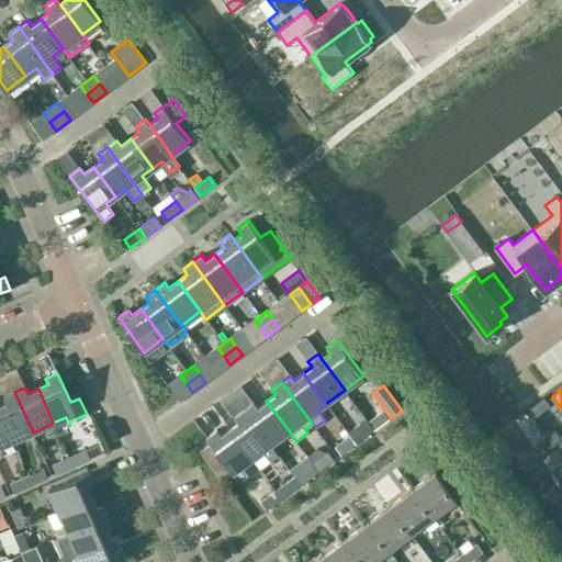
[(4,396),(7,403),(0,405),(0,415),(11,441),(33,433),(14,392),(4,396)]
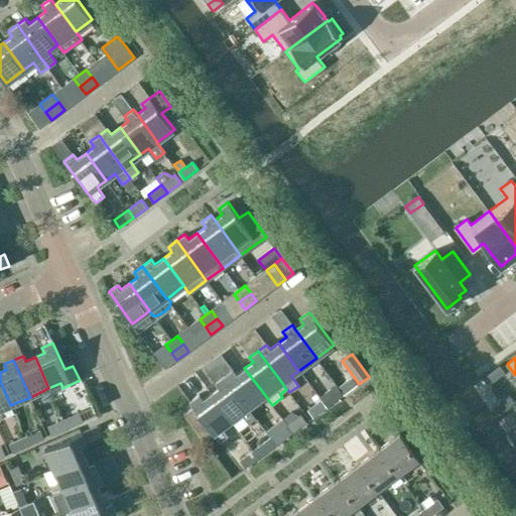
[(499,367),(488,375),(493,382),(504,373),(499,367)]
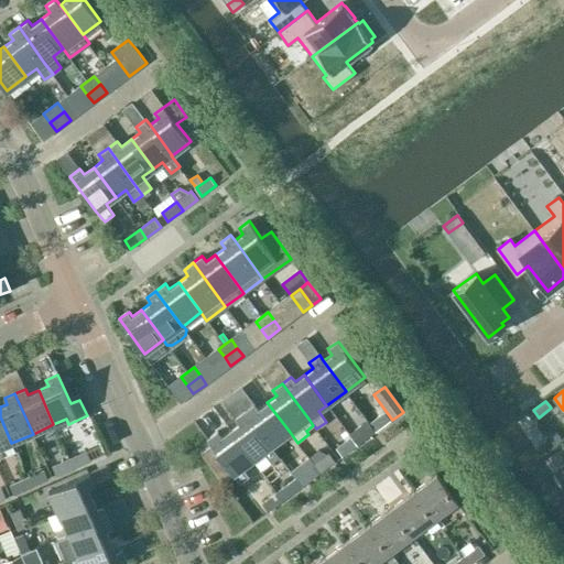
[(271,446),(290,432),(267,402),(258,409),(255,404),(245,411),(271,446)]
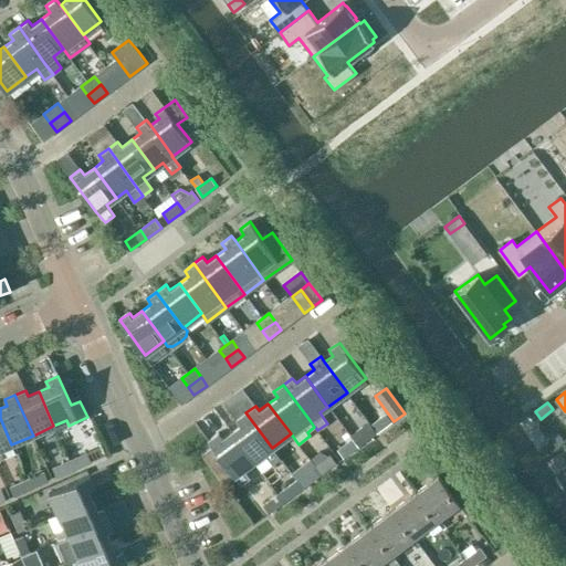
[(240,425),(231,431),(253,461),(272,448),(245,412),(237,419),(240,425)]
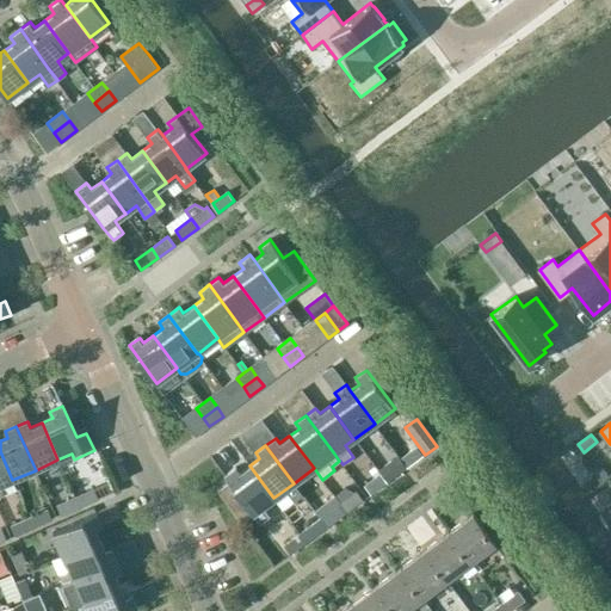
[(415,446),(400,458),(407,467),(423,456),(415,446)]
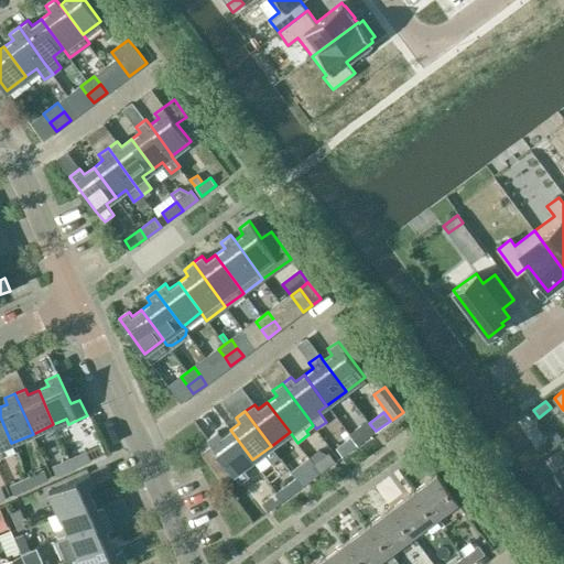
[(0,457),(3,456),(0,448),(0,447),(11,443),(0,416),(0,457)]
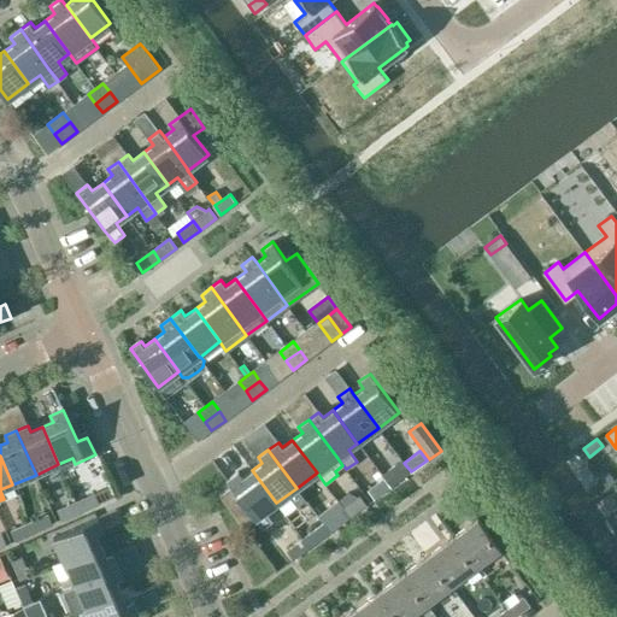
[(403,460),(394,465),(403,477),(407,475),(411,471),(404,463),(403,460)]
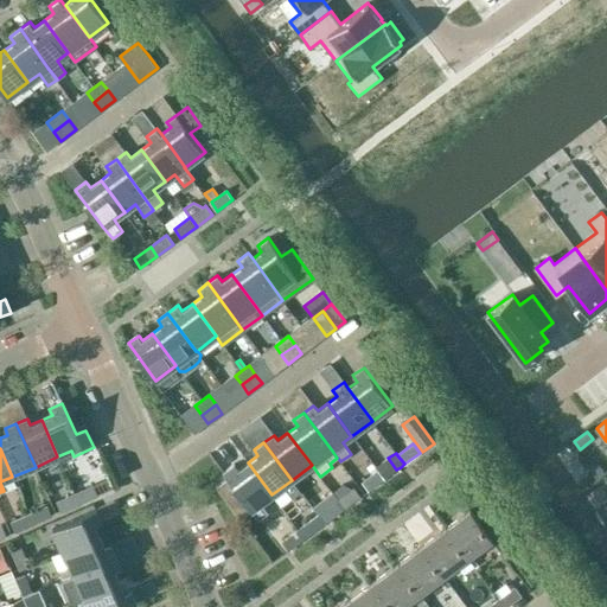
[(261,503),(272,494),(248,462),(237,470),(234,465),(224,472),(223,472),(228,479),(216,487),(240,518),(251,510),(259,519),(267,512),(261,503)]
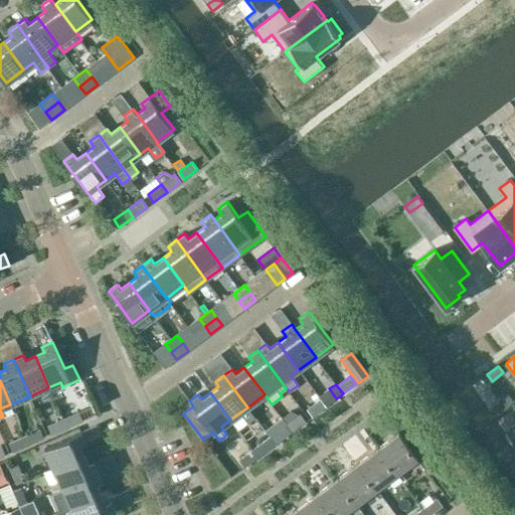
[(316,394),(312,397),(316,403),(320,399),(319,396),(316,394)]
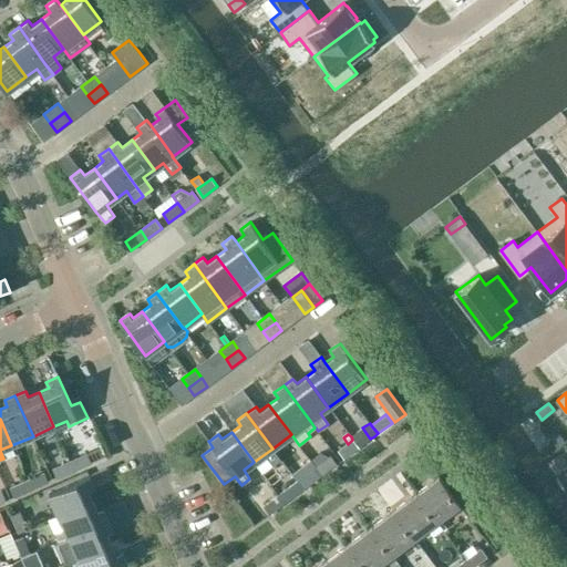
[(348,444),(339,450),(344,459),(359,447),(352,440),(348,444)]
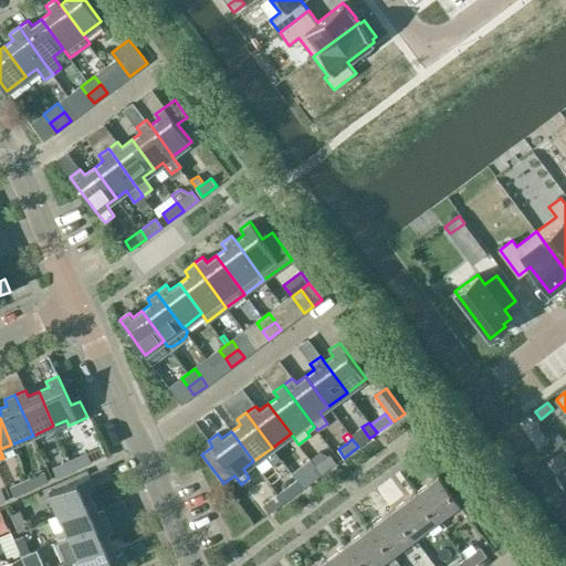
[(266,459),(284,485),(303,473),(286,447),(266,459)]
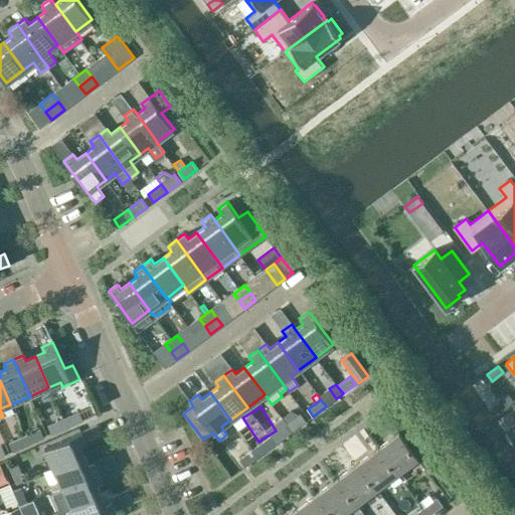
[(78,412),(62,419),(66,427),(82,420),(78,412)]
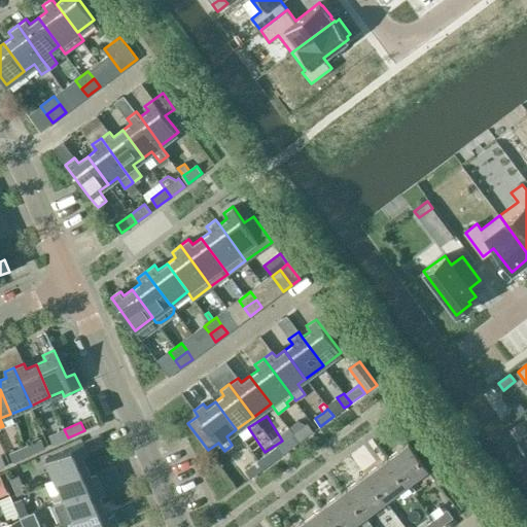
[(308,424),(293,434),(299,443),(313,431),(308,424)]
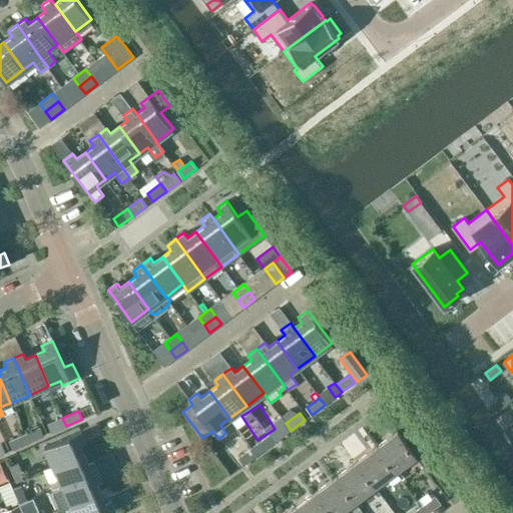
[(62,418),(48,424),(51,433),(66,426),(62,418)]
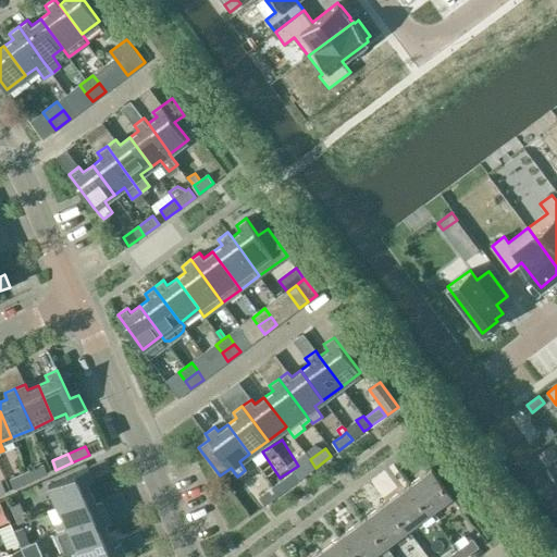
[(297,481),(316,468),(310,459),(292,473),(297,481)]
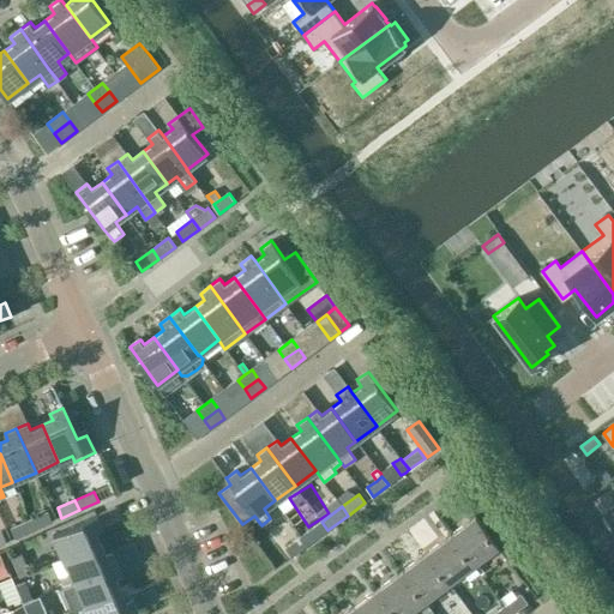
[(34,530),(52,522),(48,512),(29,521),(34,530)]
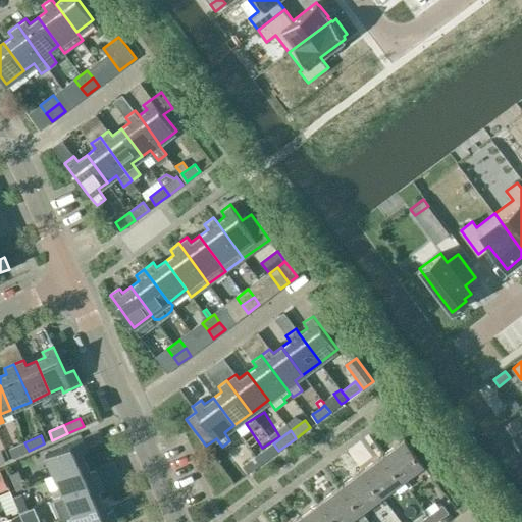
[(45,455),(54,475),(86,461),(82,451),(88,449),(83,438),(45,455)]
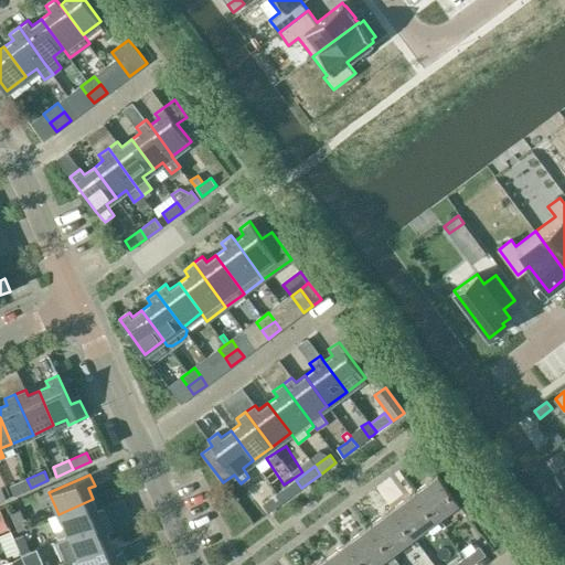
[(435,476),(413,492),(434,520),(456,503),(435,476)]
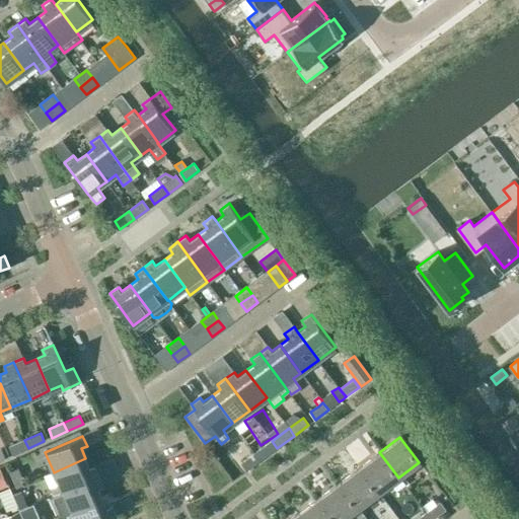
[(13,455),(28,448),(24,440),(9,446),(13,455)]
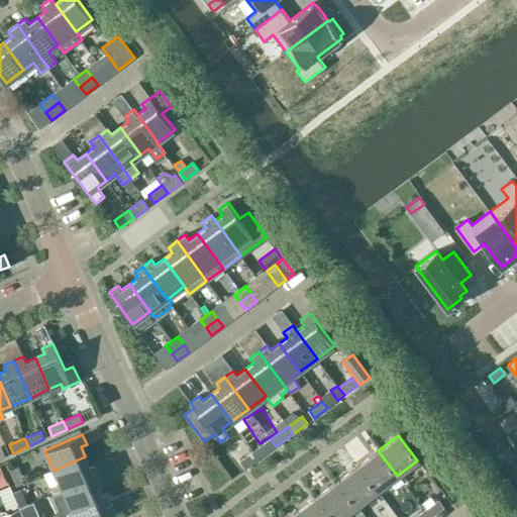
[(271,439),(254,452),(260,459),(276,446),(271,439)]
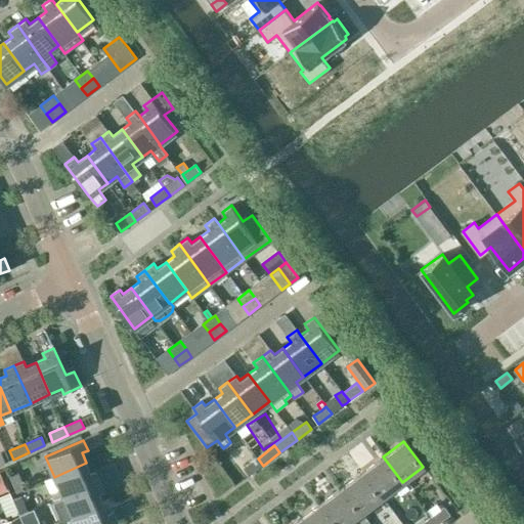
[(383,456),(362,472),(382,497),(395,488),(400,494),(409,488),(404,481),(402,482),(383,456)]
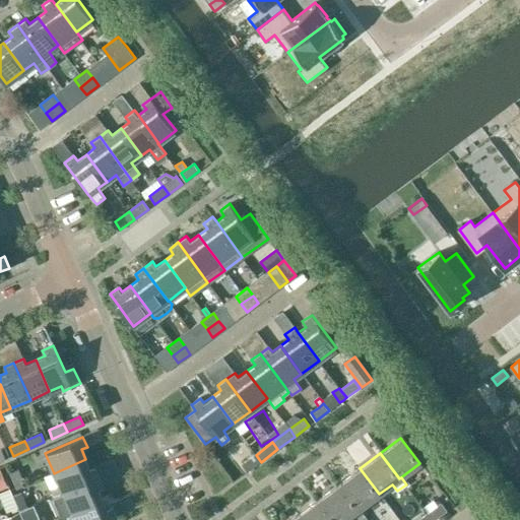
[(256,455),(242,465),(248,472),(261,462),(256,455)]
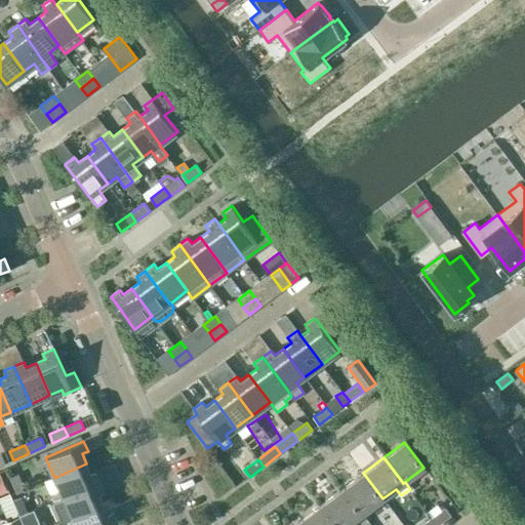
[(53,501),(55,500),(101,481),(96,471),(90,474),(86,463),(54,478),(44,482),(53,501)]
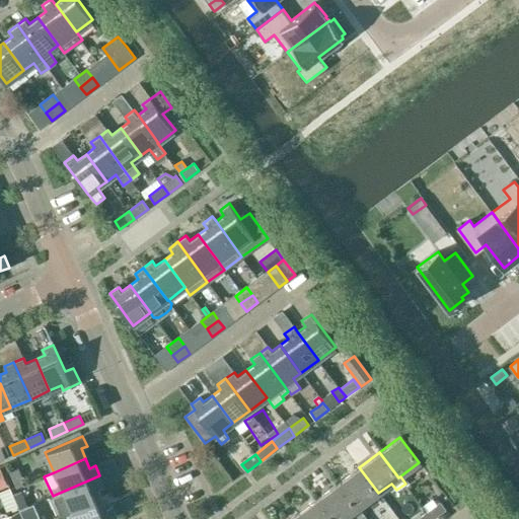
[(18,467),(9,471),(16,488),(25,484),(18,467)]
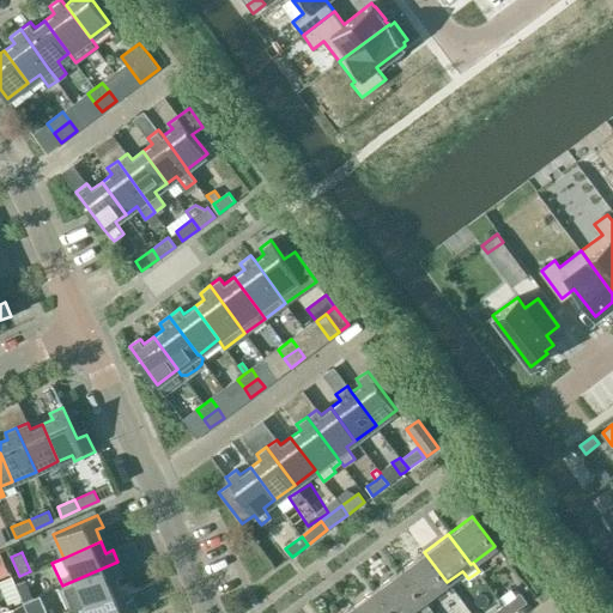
[(423,601),(447,582),(424,552),(400,570),(423,601)]
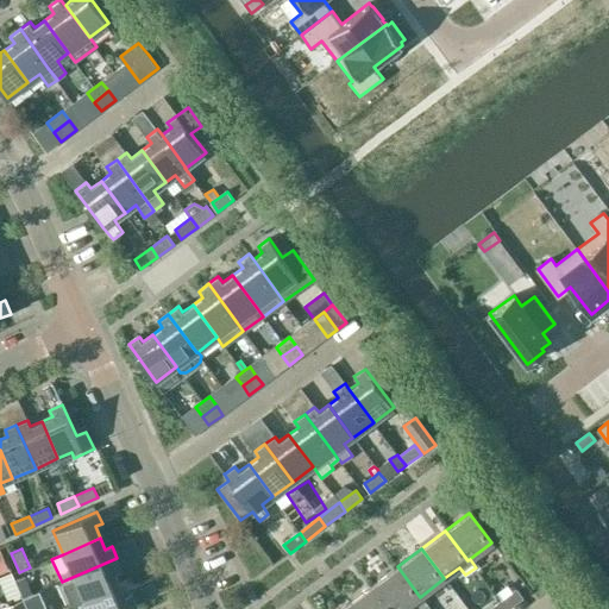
[(64,581),(62,582),(73,604),(74,604),(83,600),(120,584),(115,572),(123,570),(117,558),(64,581)]
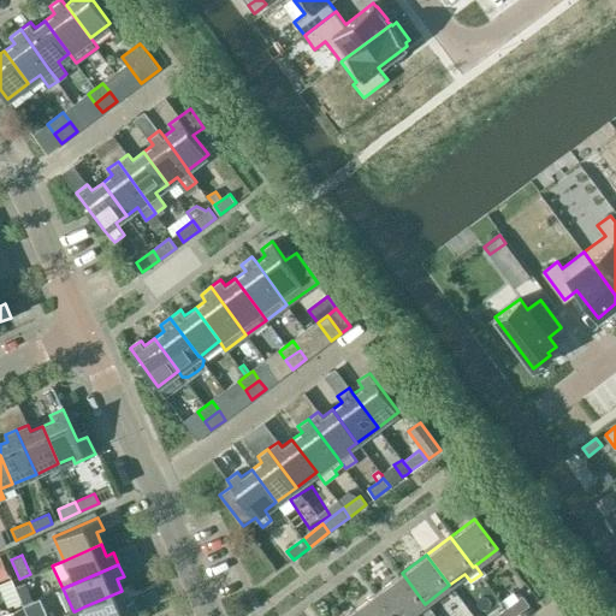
[(378,591),(396,615),(408,615),(425,604),(402,573),(378,591)]
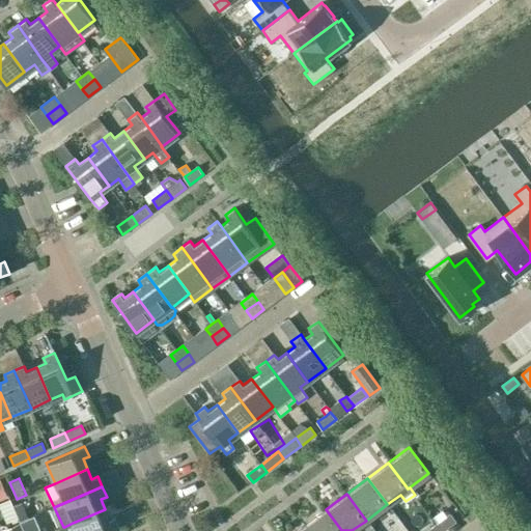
[(22,502),(12,505),(18,518),(20,521),(21,521),(29,516),(22,502)]
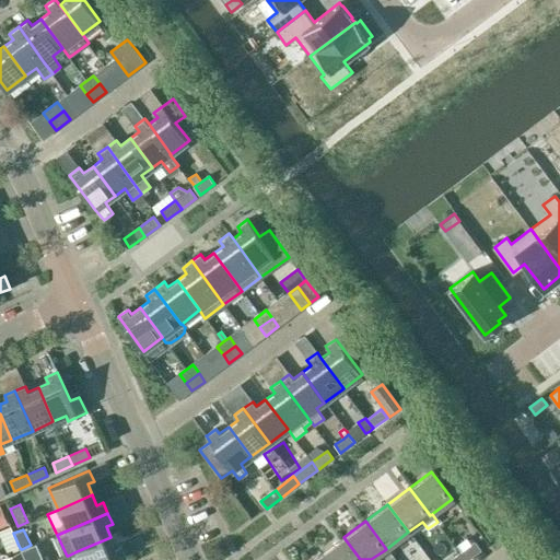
[(116,547),(111,537),(77,551),(80,559),(116,559),(127,556),(121,545),(116,547)]
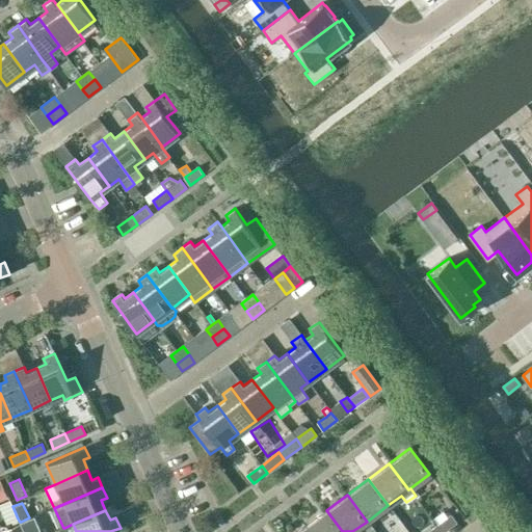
[(309,531),(342,531),(326,510),(306,526),(309,531)]
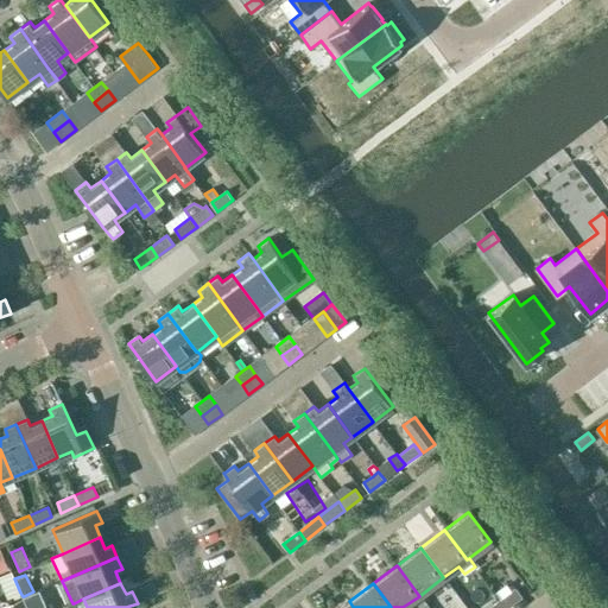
[(507,584),(498,591),(502,597),(512,590),(507,584)]
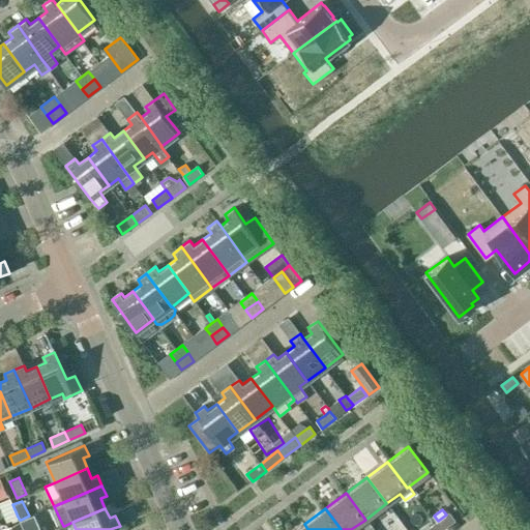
[(442,529),(455,520),(449,512),(446,514),(438,521),(435,524),(439,529),(442,529)]
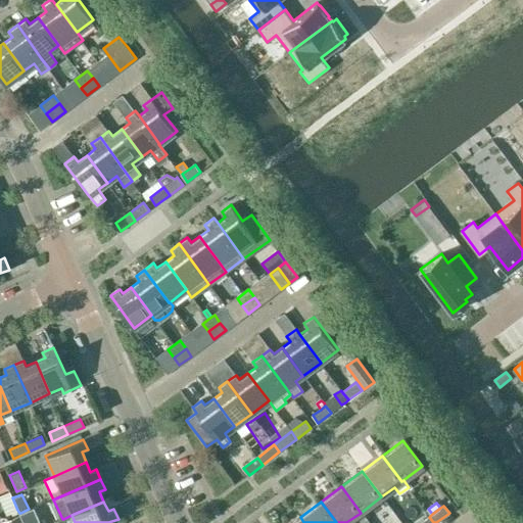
[(29,510),(20,513),(25,522),(41,522),(41,521),(35,508),(29,510)]
